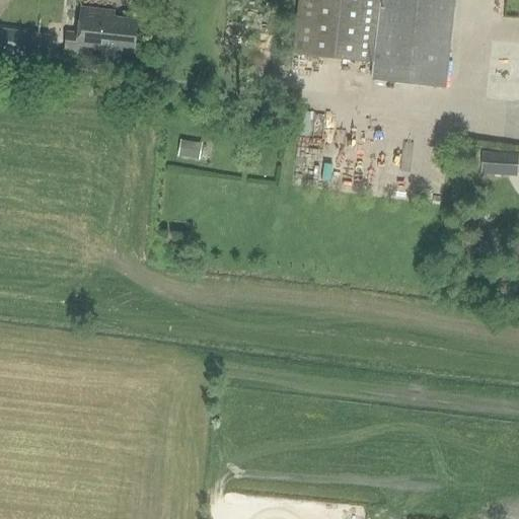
[(446,88),(456,0),(300,0),(294,55),(375,64),(373,80),(446,88)]
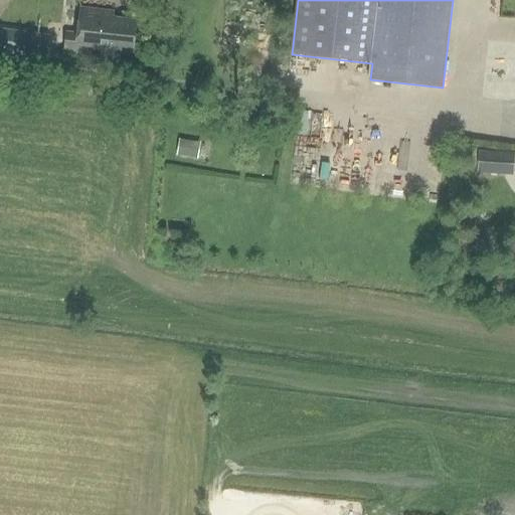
[(131,52),(135,22),(113,19),(114,12),(80,8),(76,36),(66,35),(64,51),(107,56),(107,63),(120,65),(122,51),(131,52)]
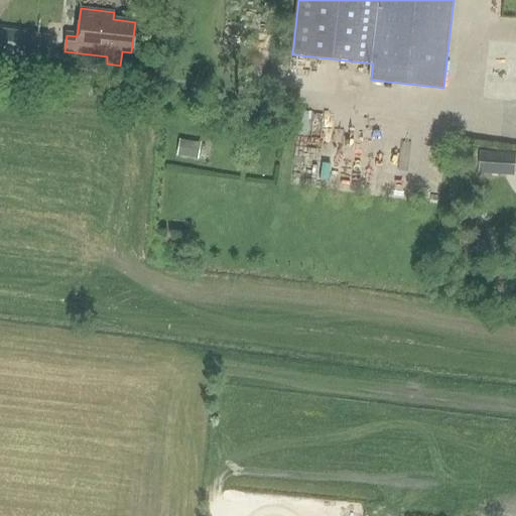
[(0,52),(46,58),(49,35),(1,29),(0,33),(0,52)]
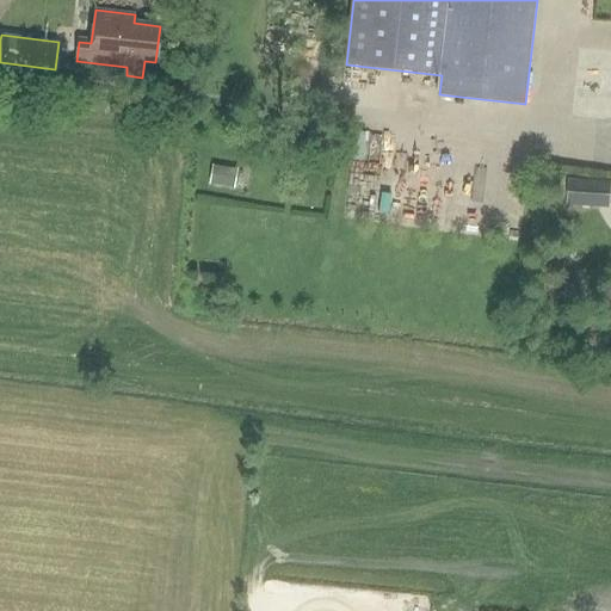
[(235,189),(238,170),(214,166),(210,184),(235,189)]
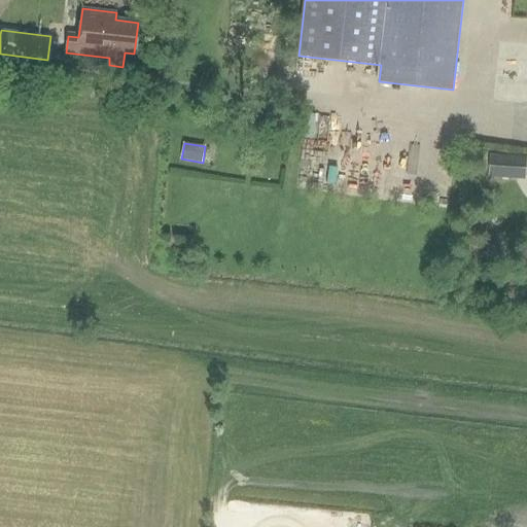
[(525,180),(526,157),(490,154),(488,177),(525,180)]
